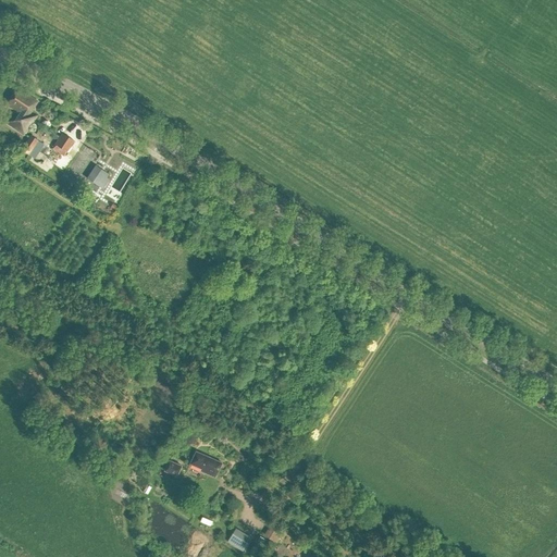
[(5,123),(25,135),(37,115),(28,118),(27,116),(35,103),(36,101),(20,90),(17,95),(14,93),(13,94),(7,103),(20,112),(14,121),(5,123)]
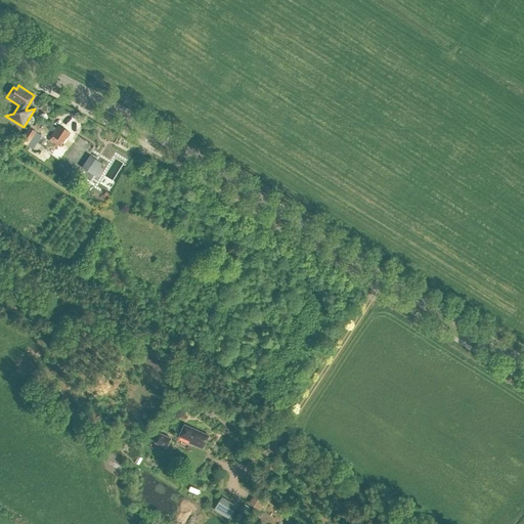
[(0,116),(2,117),(9,105),(0,99),(0,116)]
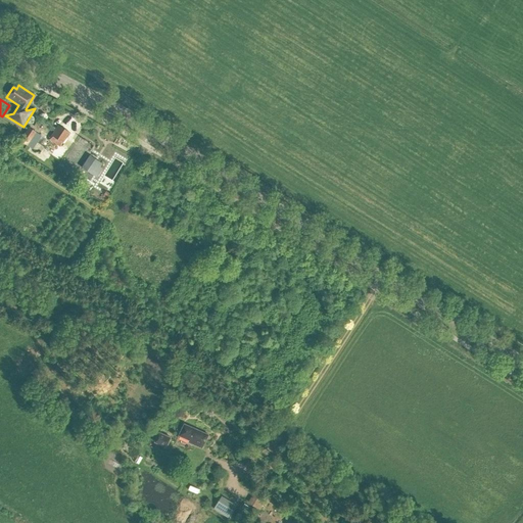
[(68,133),(57,125),(48,138),(60,146),(68,133)]
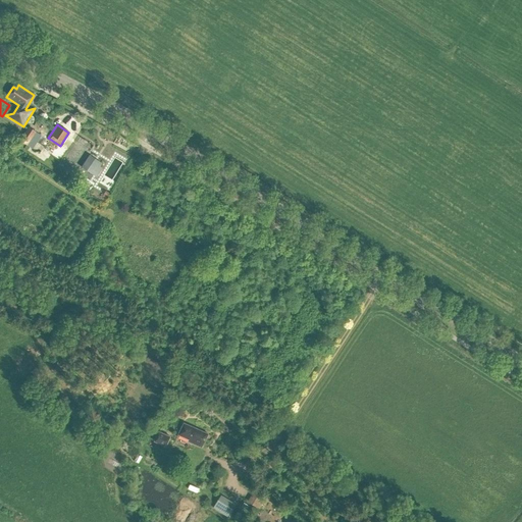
[(19,140),(27,145),(30,147),(38,134),(29,126),(19,140)]
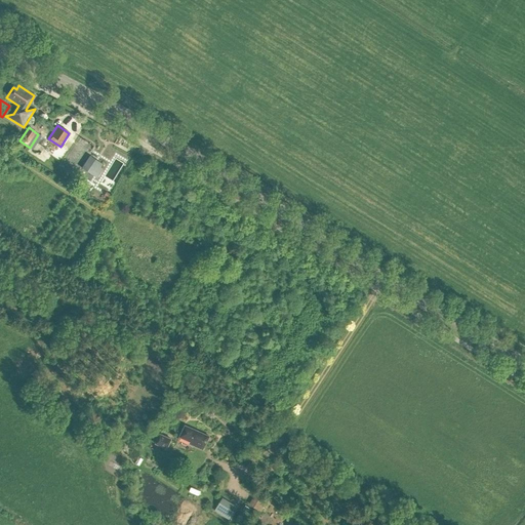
[(15,132),(6,146),(11,149),(19,135),(15,132)]
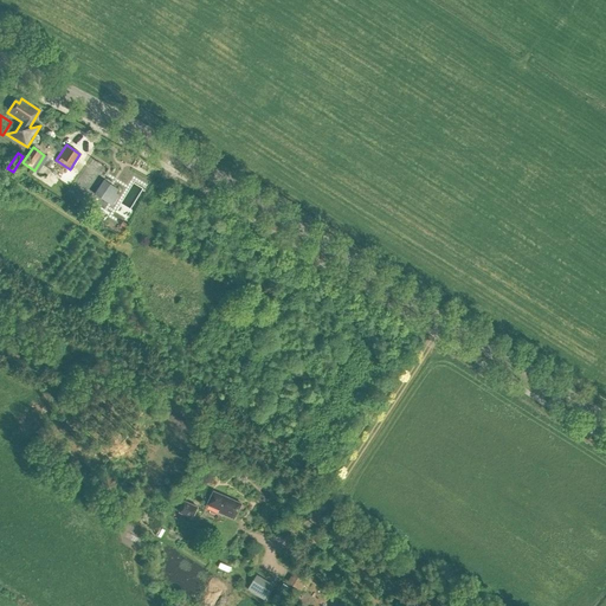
[(236,520),(242,504),(214,491),(208,505),(220,510),(219,513),(236,520)]
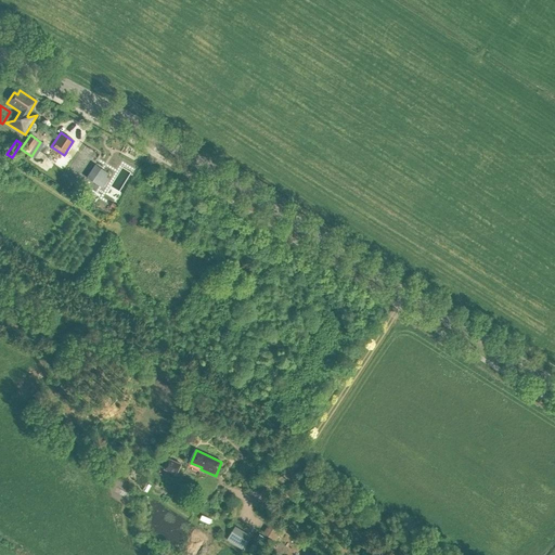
[(177,475),(182,465),(169,459),(165,469),(177,475)]
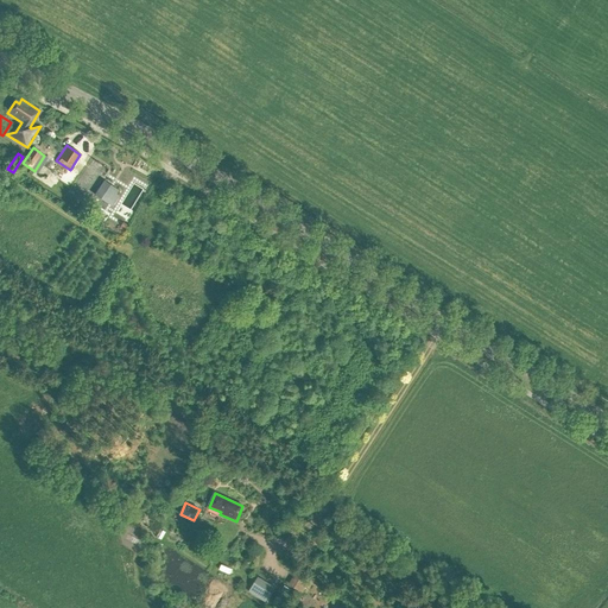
[(301,591),(309,578),(297,571),(290,586),(301,591)]
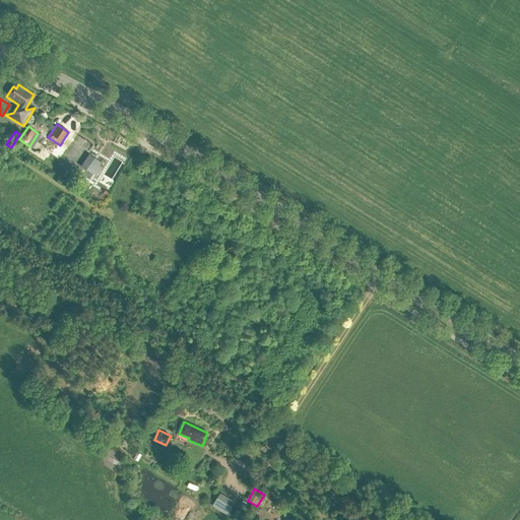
[(220,493),(212,506),(225,515),(234,502),(220,493)]
